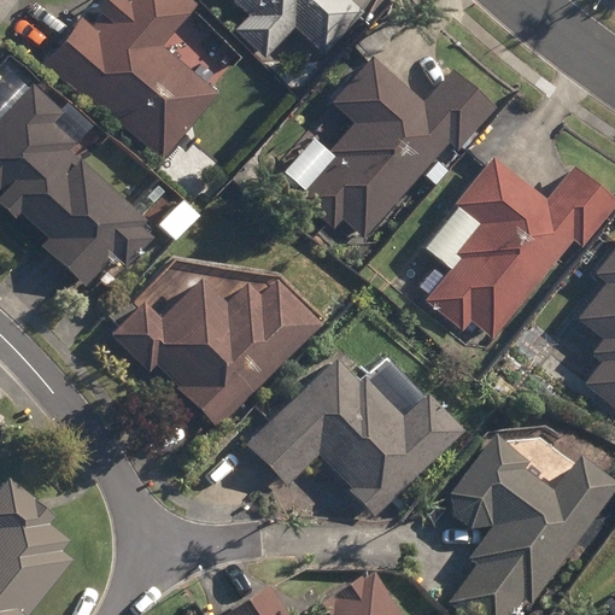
[(87,94),(164,158),(220,92),(164,45),(193,11),(192,9),(197,3),(193,0),(104,0),(99,6),(105,12),(93,27),(82,16),(42,62),(85,98),(87,94)]
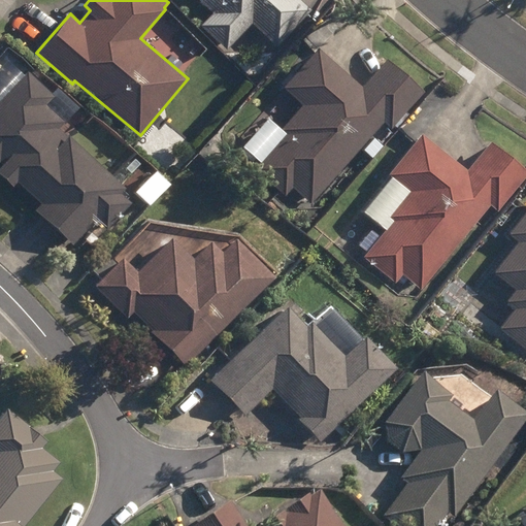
[(202,26),(228,50),(254,23),(277,45),(311,9),(301,0),(203,0),(216,11),(202,26)]
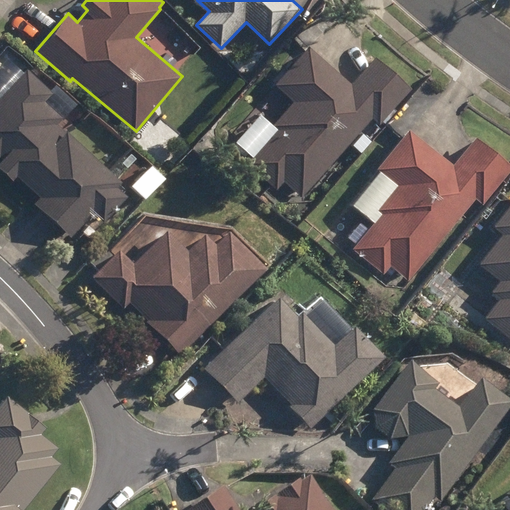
[(283,182),(300,197),(371,118),(379,124),(412,88),(377,57),(352,85),(309,46),(276,84),(295,101),(273,125),(278,129),(246,164),(276,190),(283,182)]
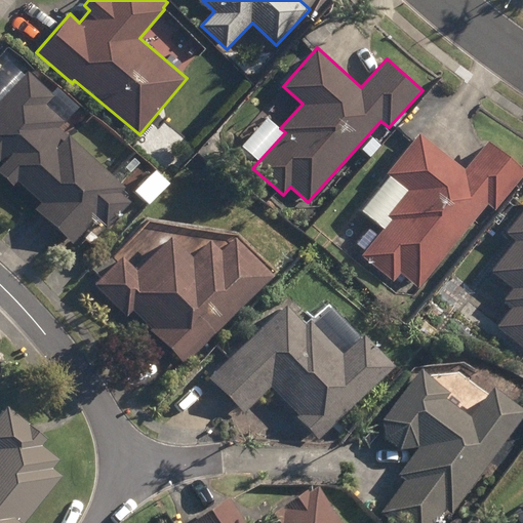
[(39,211),(73,243),(77,239),(78,241),(97,219),(109,229),(133,202),(122,192),(127,188),(75,138),(74,141),(61,128),(67,121),(48,105),(56,96),(30,71),(0,102),(0,158),(5,163),(0,168),(0,174),(14,188),(19,182),(45,205),(39,211)]
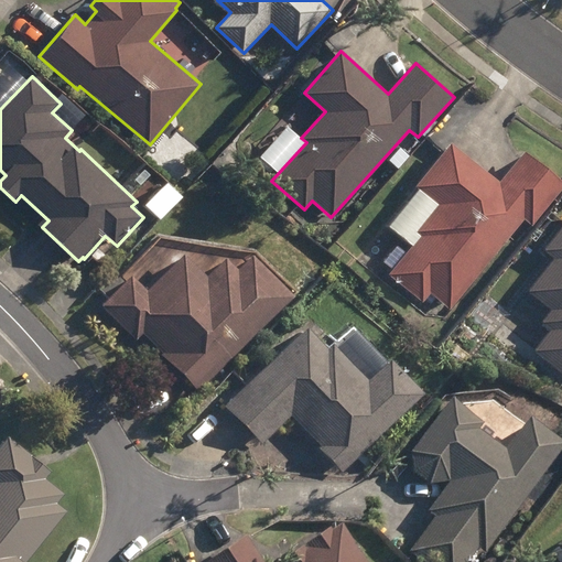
[(413,246),(390,274),(422,301),(431,291),(451,306),(525,217),(532,224),(561,187),(561,180),(526,151),(500,182),(453,142),(418,185),(421,187),(389,226),(413,246)]
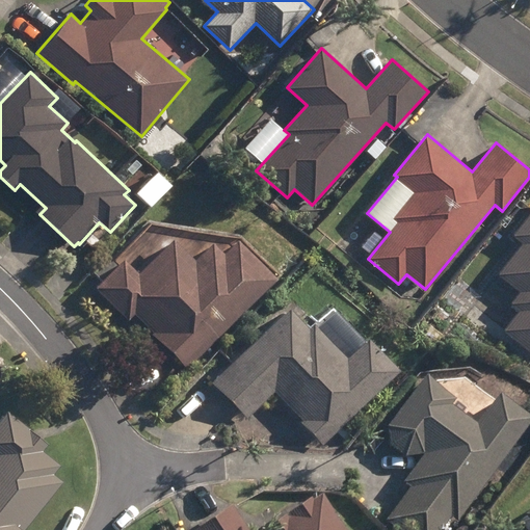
[(151,187),(161,195),(169,185),(159,177),(151,187)]
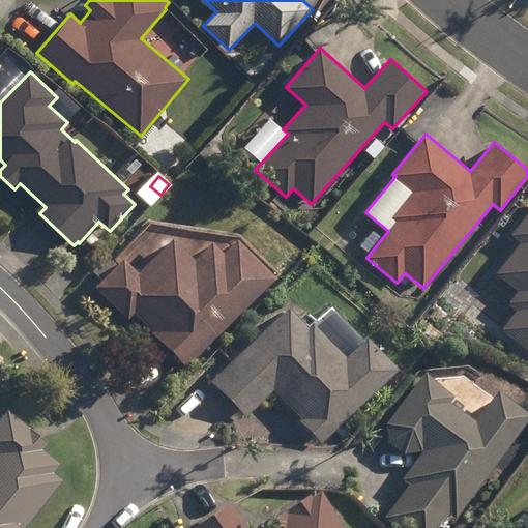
[(503,329),(527,348),(527,213),(512,234),(522,241),(497,272),(521,291),(511,302),(519,308),(503,329)]
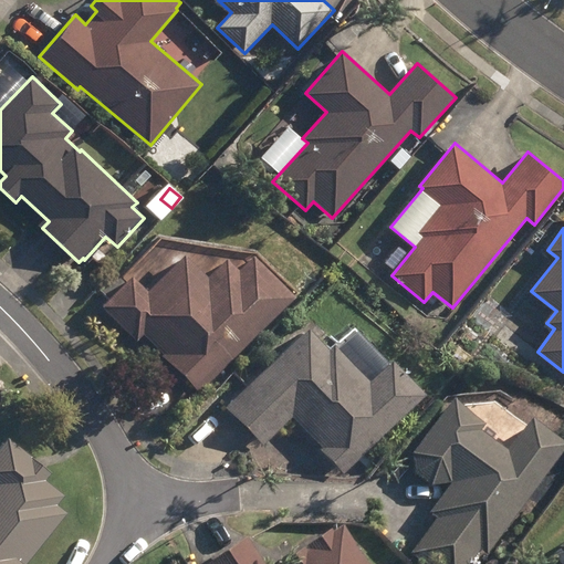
[(160,353),(197,389),(213,374),(221,382),(239,364),(231,356),(295,294),(254,252),(239,268),(227,256),(207,274),(185,251),(146,289),(131,274),(100,303),(134,338),(142,331),(162,352),(160,353)]
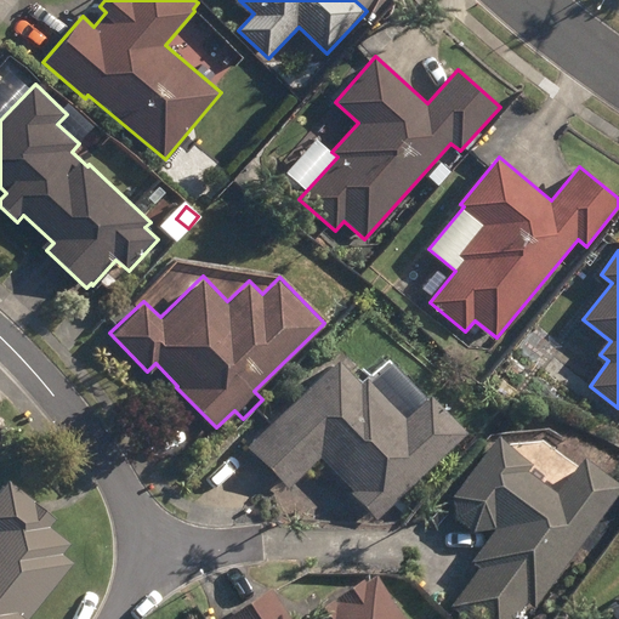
[(355,492),(379,517),(467,431),(431,393),(408,416),(369,375),(363,382),(340,359),(249,447),(288,488),(323,455),(356,489),(355,492)]
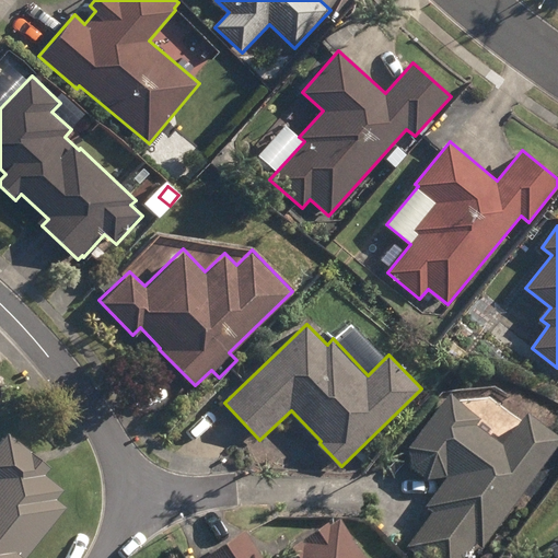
[(407,551),(415,557),(468,557),(476,548),(481,553),(557,451),(557,439),(530,418),(504,451),(478,430),(483,425),(451,400),(411,453),(414,473),(428,484),(449,483),(427,513),(433,518),(407,551)]
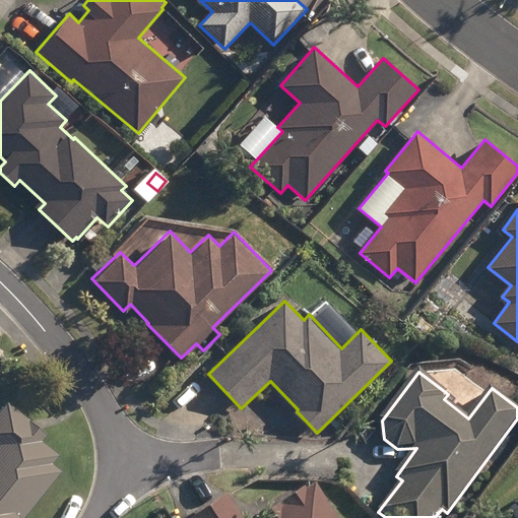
[(22,517),(60,468),(52,462),(58,453),(41,439),(46,433),(7,401),(0,409),(0,517),(22,517)]
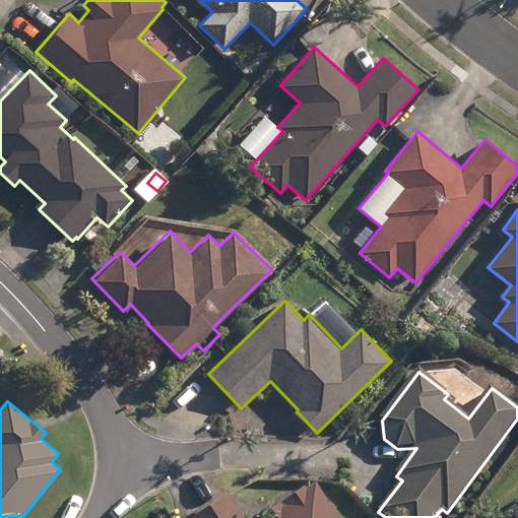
[(336,517),(316,488),(308,494),(307,491),(265,517),(241,517),(228,498),(197,517),(336,517)]
